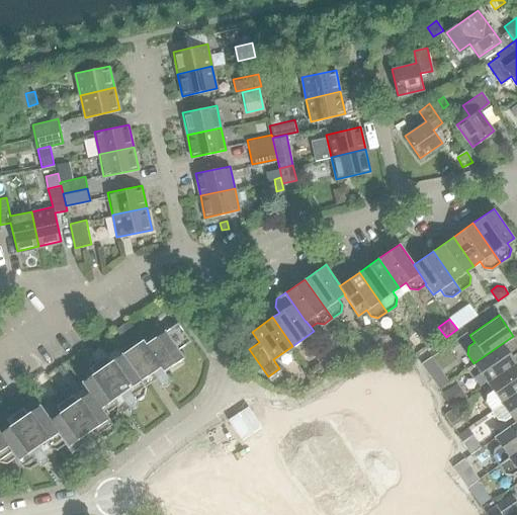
[(39,463),(42,464),(44,464),(47,462),(48,458),(38,446),(45,442),(49,447),(57,449),(65,443),(72,453),(80,454),(88,448),(89,450),(93,451),(96,449),(97,445),(89,433),(95,428),(99,434),(106,435),(116,429),(109,419),(117,413),(118,405),(114,400),(120,396),(128,408),(133,408),(136,406),(137,402),(136,400),(144,394),(146,387),(142,380),(153,372),(161,384),(165,385),(169,383),(169,379),(164,371),(184,357),(178,349),(190,340),(177,322),(158,336),(152,327),(131,342),(134,346),(110,362),(105,355),(97,361),(92,364),(89,366),(94,374),(82,382),(89,393),(78,401),(73,394),(66,399),(57,405),(62,412),(51,420),(40,406),(27,414),(22,407),(6,418),(11,426),(0,433),(0,432),(0,460),(7,462),(15,456),(22,466),(29,467),(38,462),(39,463)]
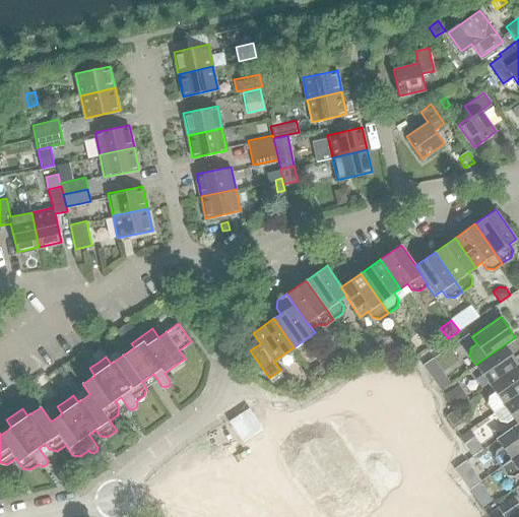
[(475,365),(490,384),(518,364),(514,358),(518,354),(518,341),(515,337),(475,365)]
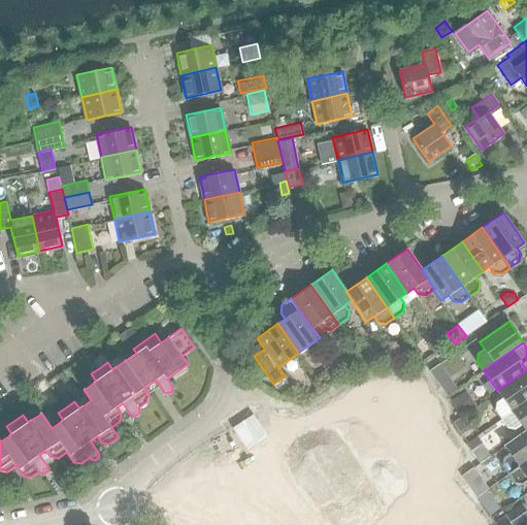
[(423,359),(415,347),(405,353),(414,365),(423,359)]
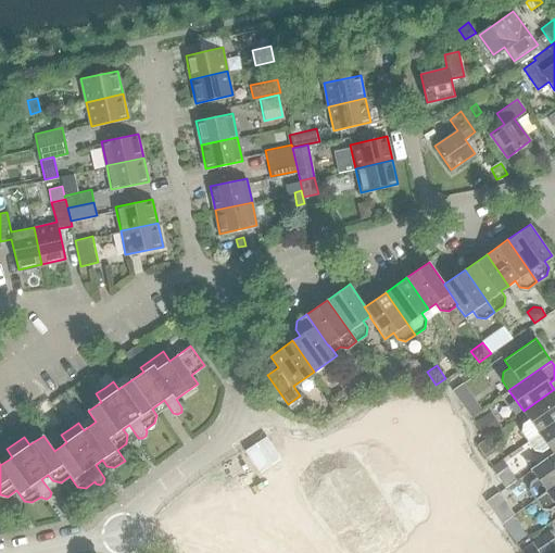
[(382,378),(374,366),(362,376),(369,387),(382,378)]
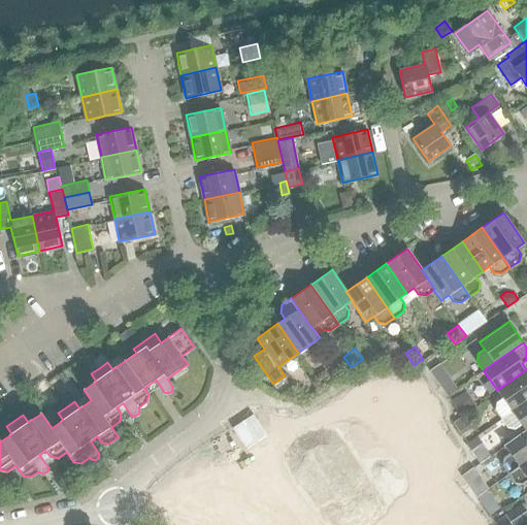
[(95,362),(90,365),(94,371),(99,368),(95,362)]
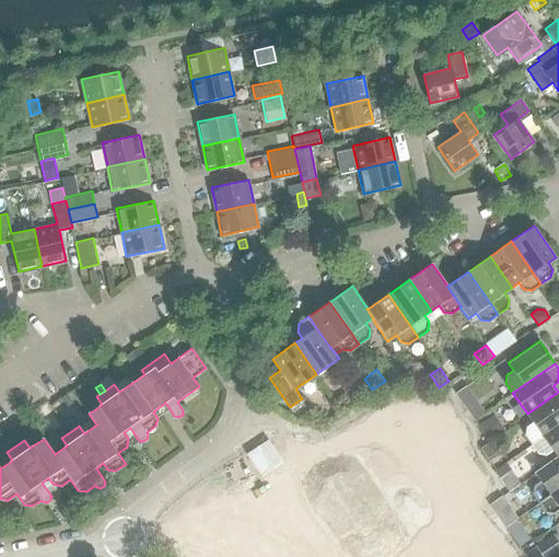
[(334,398),(341,410),(352,402),(345,391),(334,398)]
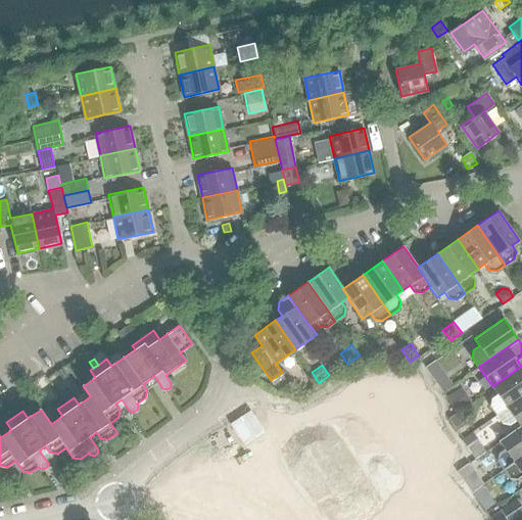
[(489,405),(495,414),(521,395),(521,366),(492,386),(487,390),(491,396),(490,397),(489,405)]
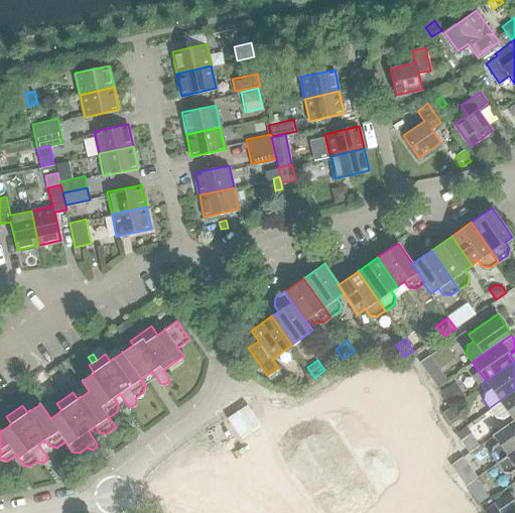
[(442,371),(431,378),(436,386),(447,379),(442,371)]
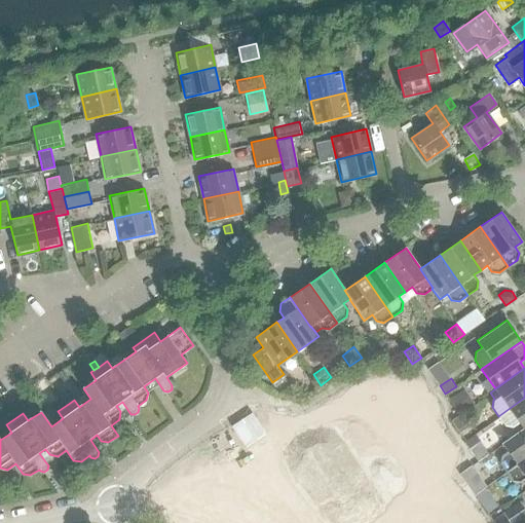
[(460,412),(475,402),(464,388),(450,399),(460,412)]
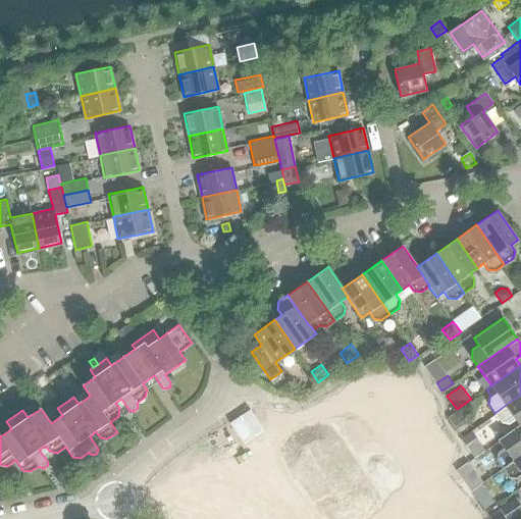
[(59,391),(66,402),(73,397),(66,386),(59,391)]
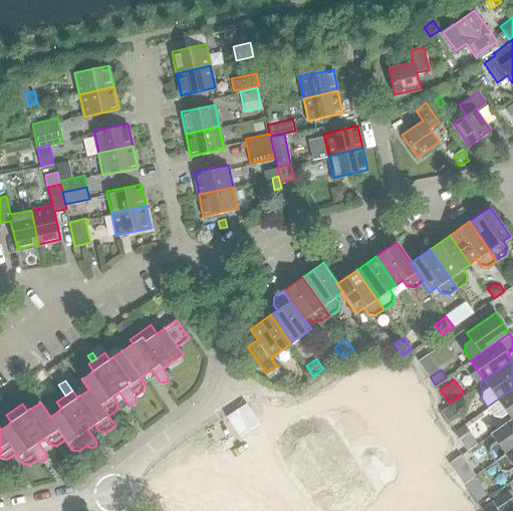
[(409,384),(400,389),(405,396),(413,390),(409,384)]
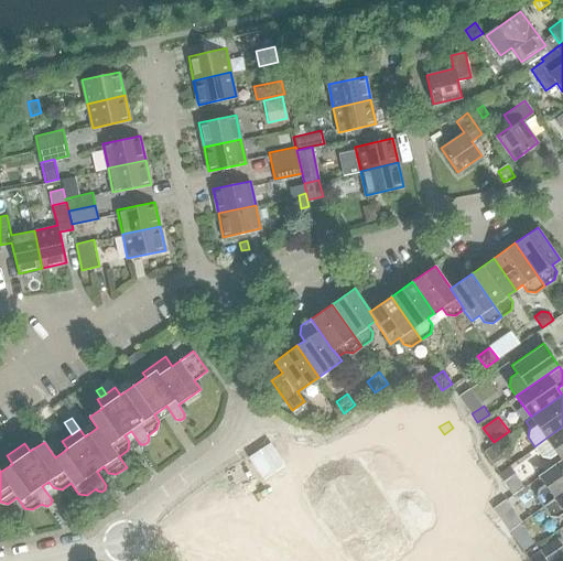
[(56,432),(61,440),(69,434),(64,427),(56,432)]
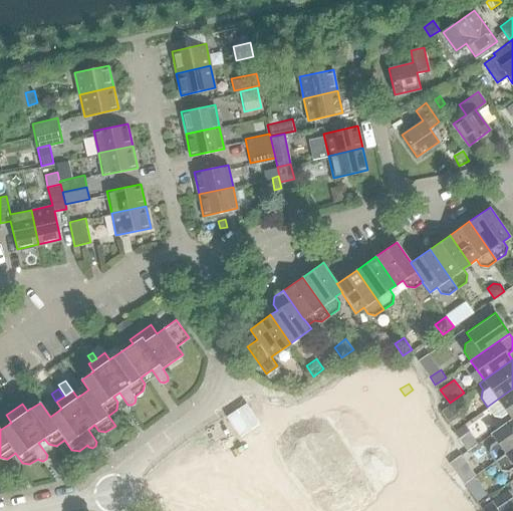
[(512,389),(487,407),(493,416),(501,417),(505,423),(511,419),(511,420),(512,418),(512,389)]
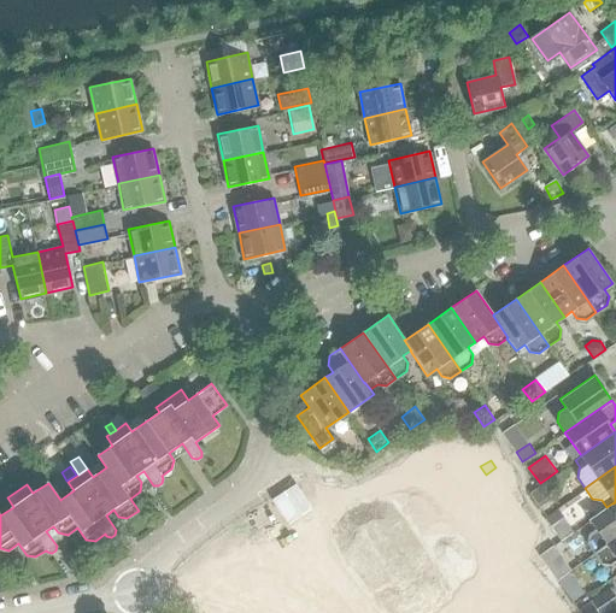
[(496,467),(486,475),(492,483),(502,476),(496,467)]
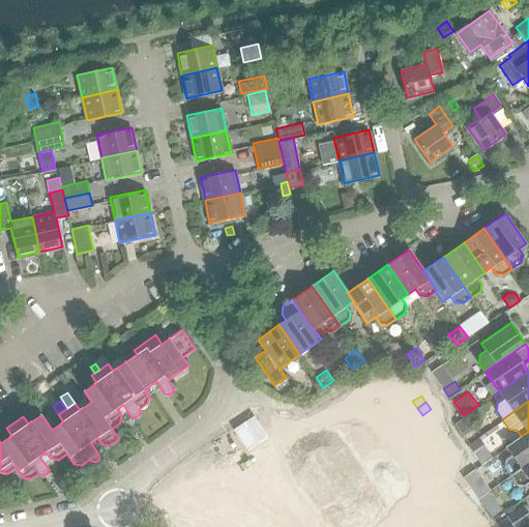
[(382,404),(350,427),(363,445),(395,422),(382,404)]
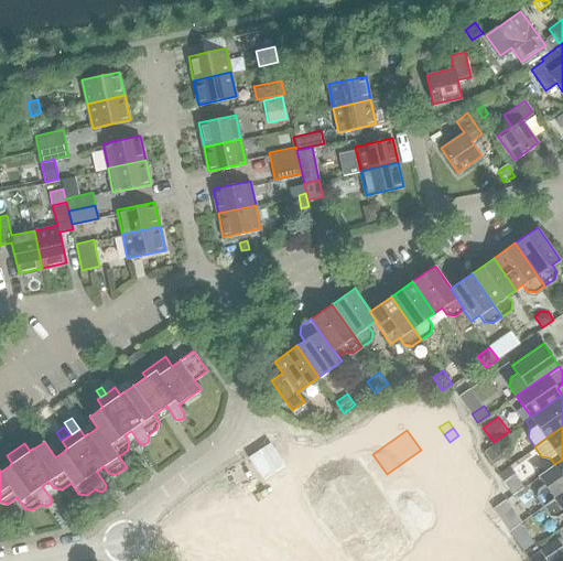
[(494,442),(484,450),(494,463),(504,456),(494,442)]
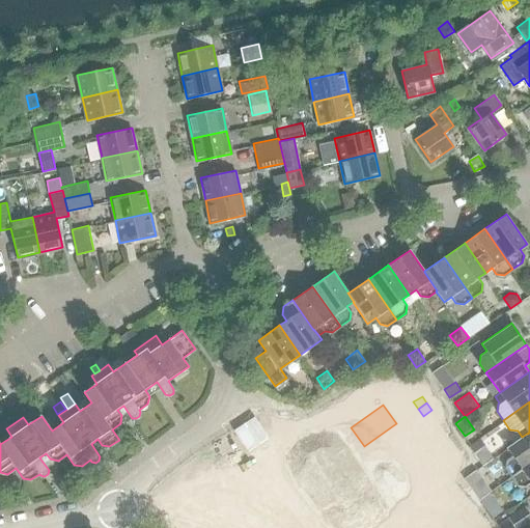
[(396,423),(364,446),(377,465),(410,442),(396,423)]
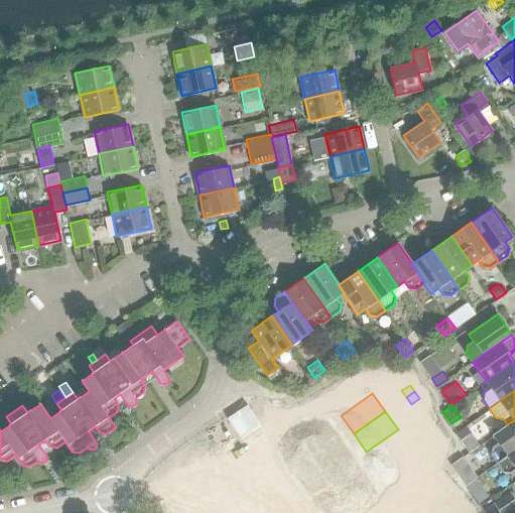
[(490,454),(496,463),(514,449),(514,419),(513,421),(513,420),(507,424),(492,434),(497,441),(491,445),(490,454)]
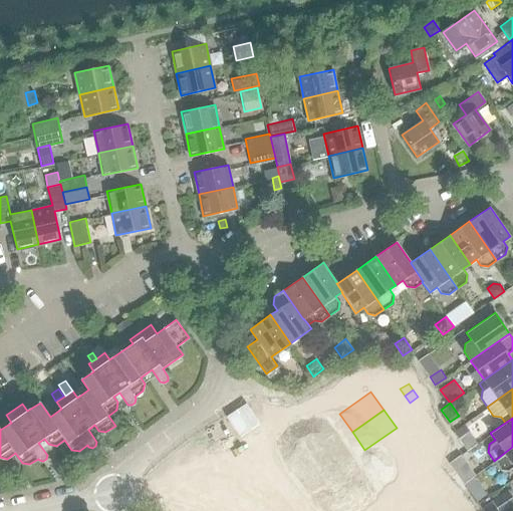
[(433,419),(425,425),(430,431),(438,426),(433,419)]
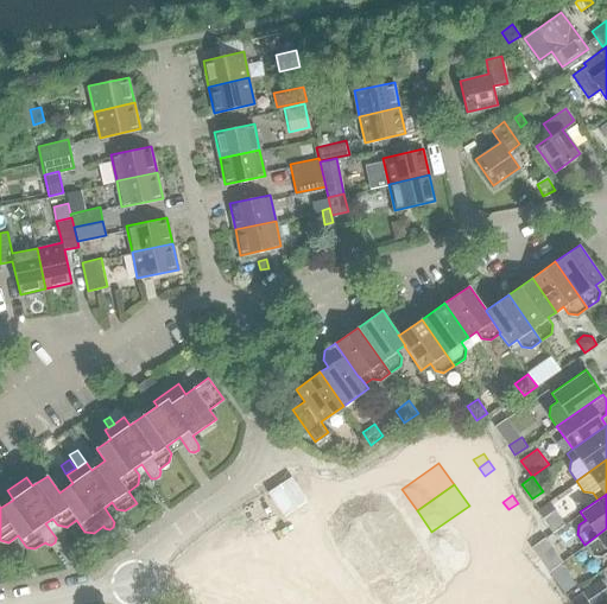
[(550,500),(537,509),(548,525),(561,515),(550,500)]
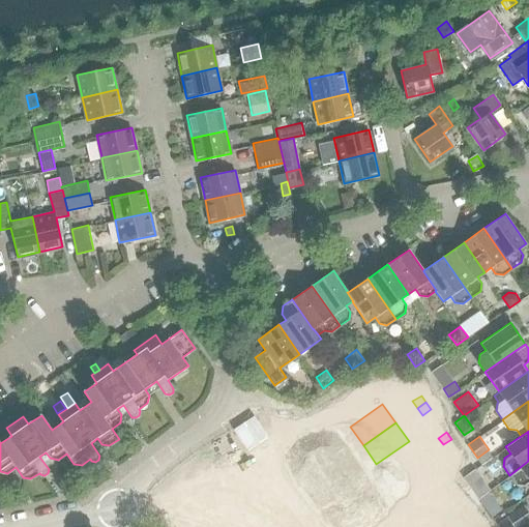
[(451,439),(443,444),(447,451),(456,445),(451,439)]
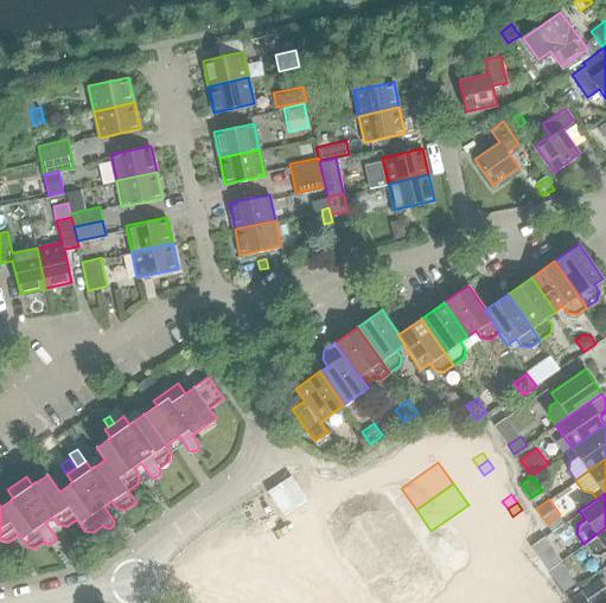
[(469,505),(431,531),(445,552),(483,526),(469,505)]
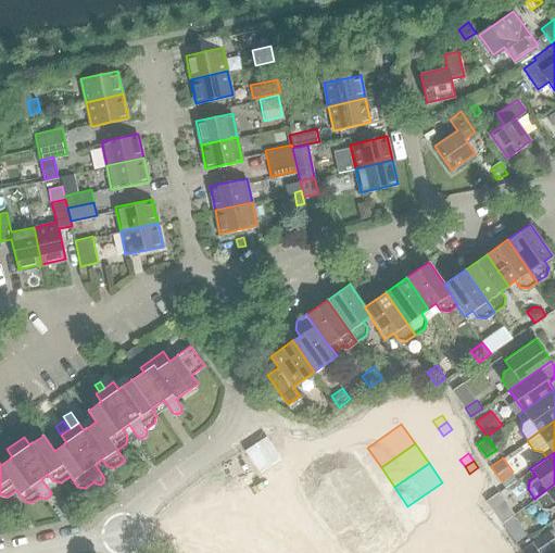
[(442,482),(407,506),(421,526),(445,508),(455,501),(442,482)]
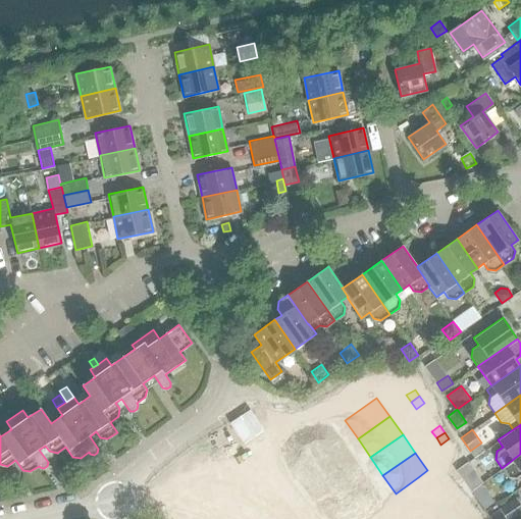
[(520,454),(502,468),(508,476),(516,478),(520,475),(520,454)]
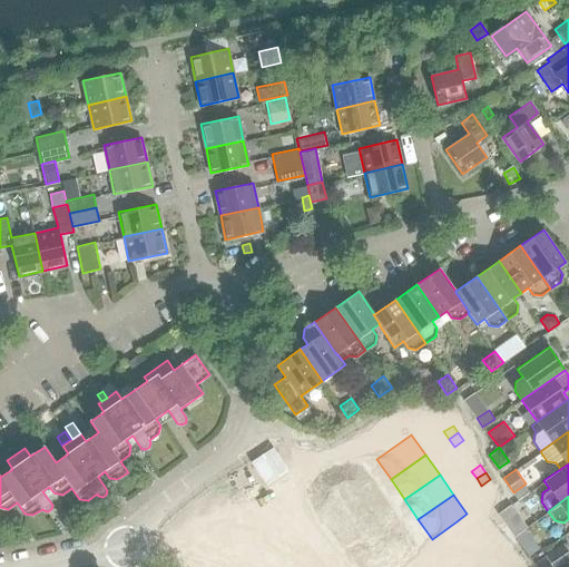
[(502,514),(509,522),(518,516),(511,507),(502,514)]
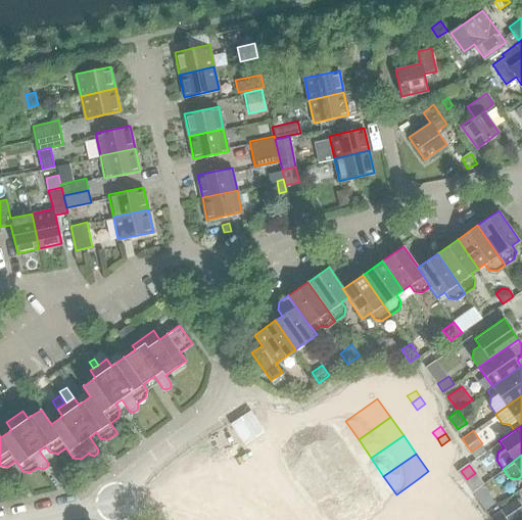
[(451,473),(442,479),(447,485),(456,479),(451,473)]
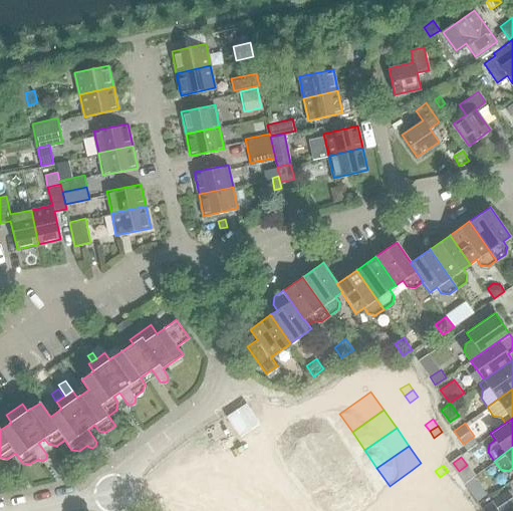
[(448,471),(440,477),(444,484),(452,478),(448,471)]
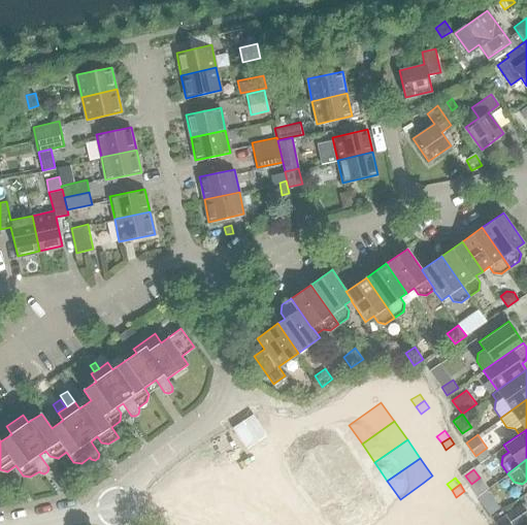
[(472,502),(464,509),(469,516),(478,510),(472,502)]
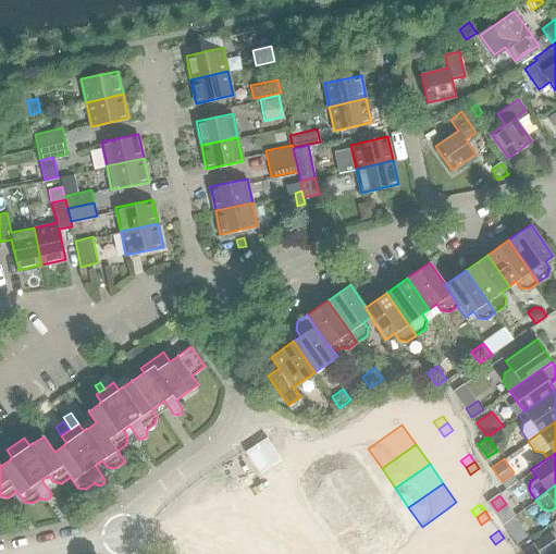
[(542,553),(533,542),(522,550),(526,553),(542,553)]
